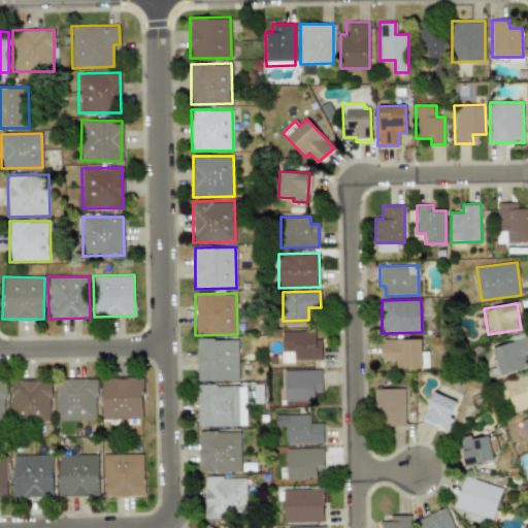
[(321,338),(316,338),(316,331),(282,331),(283,361),(322,360),(321,338)]
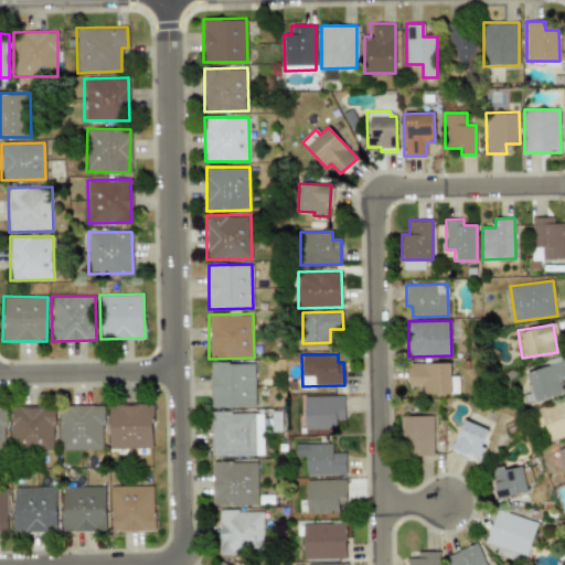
[(564,393),(560,380),(564,377),(564,360),(526,372),(535,402),(564,393)]
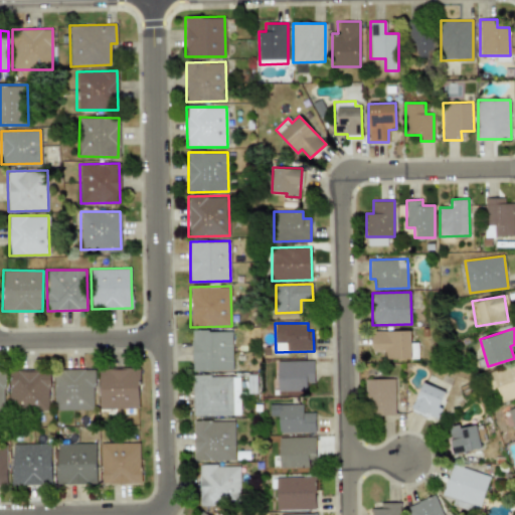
[(231,330),(191,331),(191,371),(232,370),(231,330)]
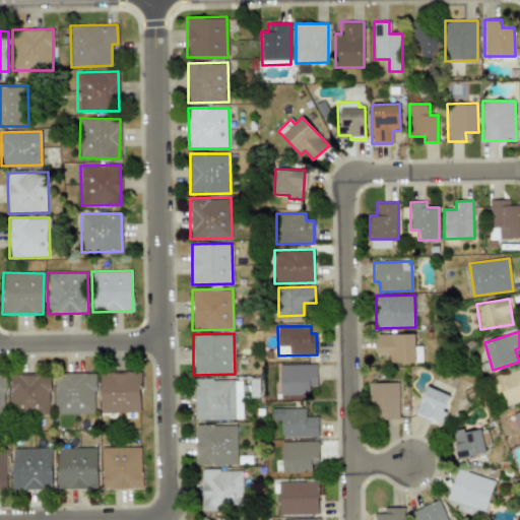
[(414,363),(414,333),(375,334),(375,355),(389,355),(389,363),(414,363)]
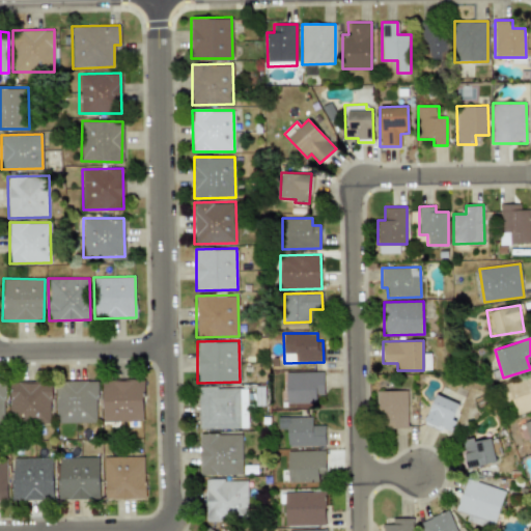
[(324,394),(323,371),(285,372),(285,402),(315,402),(315,394),(324,394)]
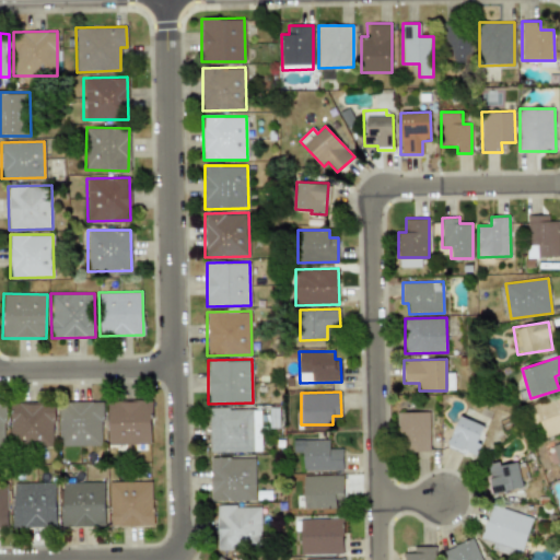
[(152,444),(151,399),(108,400),(109,445),(152,444)]
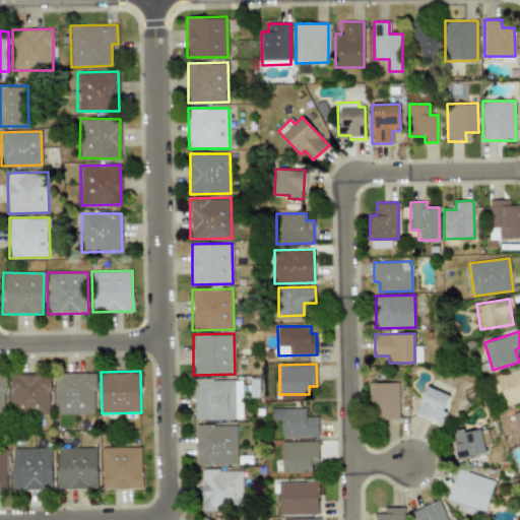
[(54,413),(94,414),(94,373),(55,373),(54,413)]
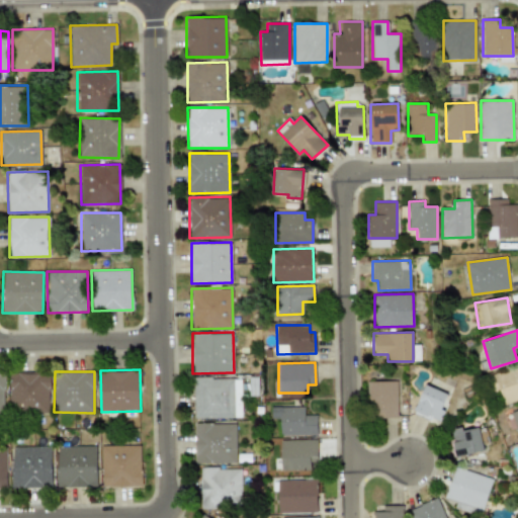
[(50,413),(50,372),(9,372),(9,413),(50,413)]
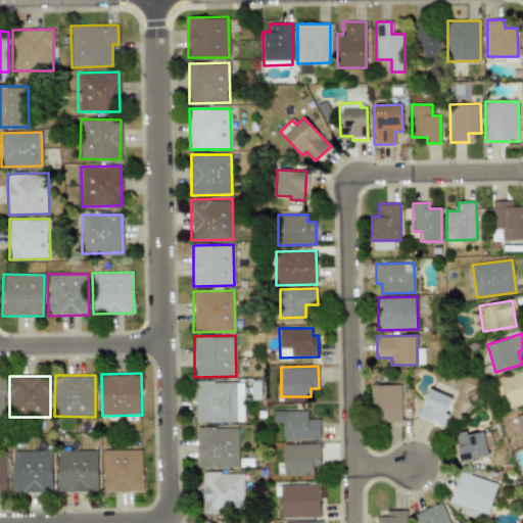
[(242,382),(195,381),(194,422),(242,422),(242,382)]
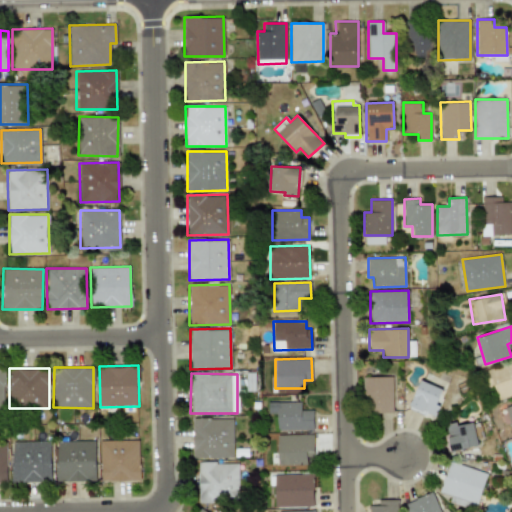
[(365,413),(392,413),(391,376),(364,377),(365,413)]
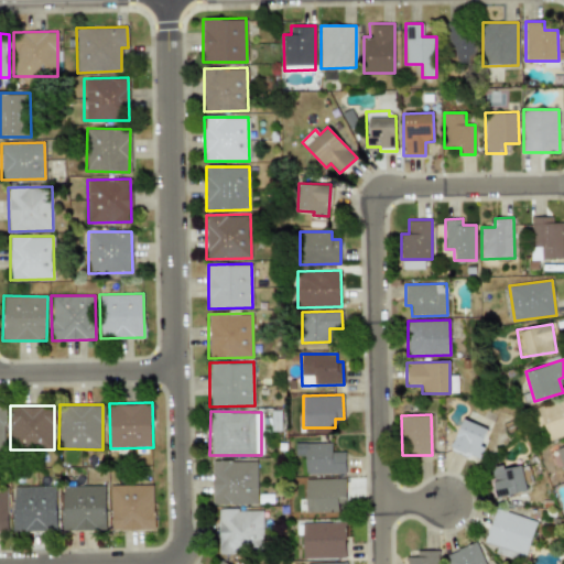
[(480,446),(486,427),(461,420),(452,451),(478,458),(483,446),(480,446)]
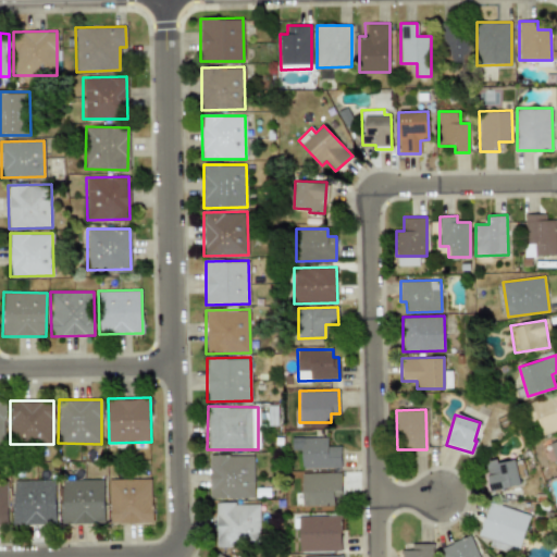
[(339,446),(326,446),(326,437),(291,437),(291,450),(299,449),(300,468),(339,467),(339,446)]
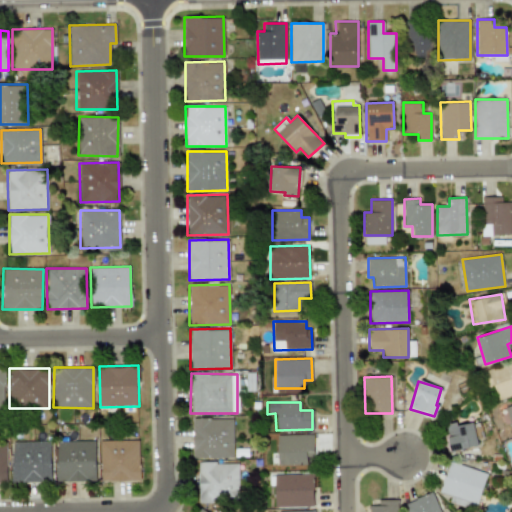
[(232,418),(192,419),(193,458),(233,457),(232,418)]
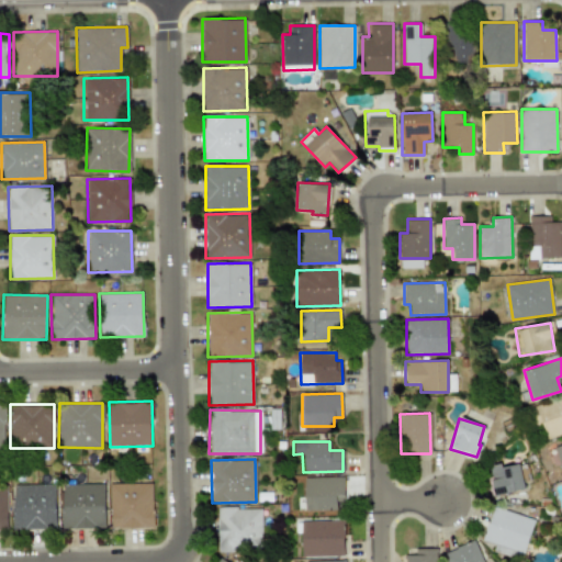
[(489,465),(494,495),(524,489),(518,463),(501,467),(501,463),(489,465)]
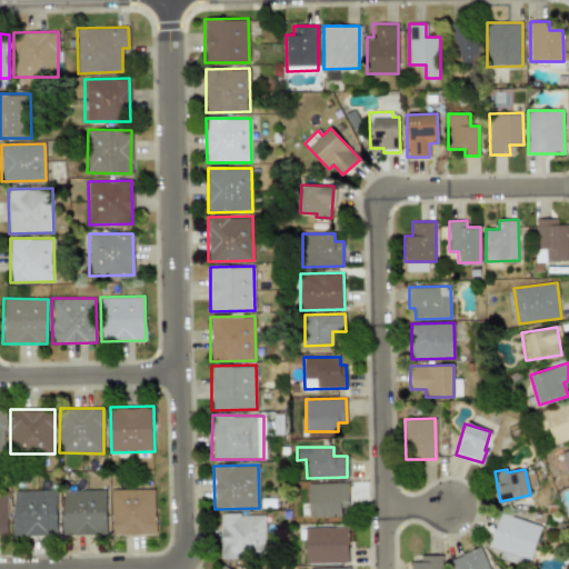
[(347,482),(307,483),(307,517),(340,516),(340,506),(348,505),(347,482)]
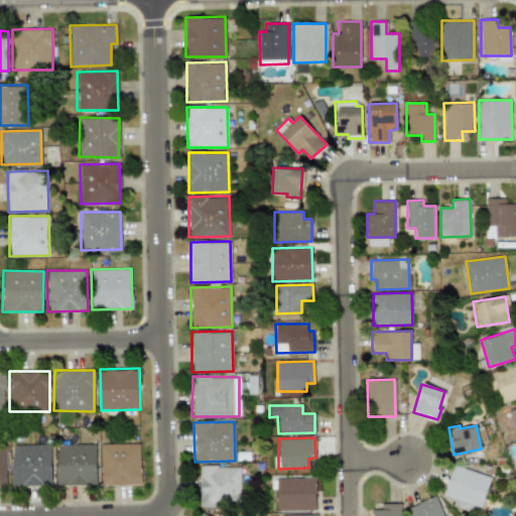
[(101,442),(101,484),(140,485),(141,443),(101,442)]
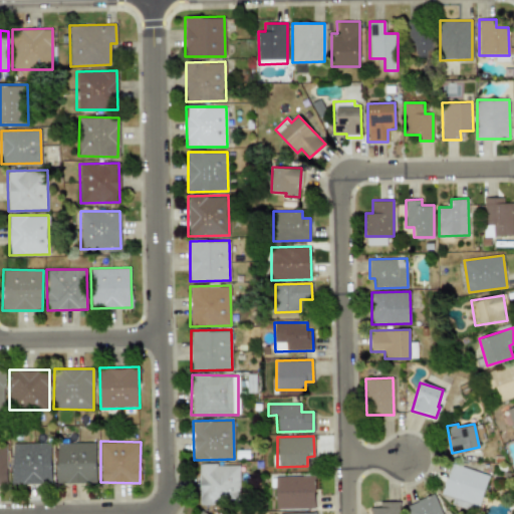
[(95,481),(95,442),(56,443),(57,482),(95,481)]
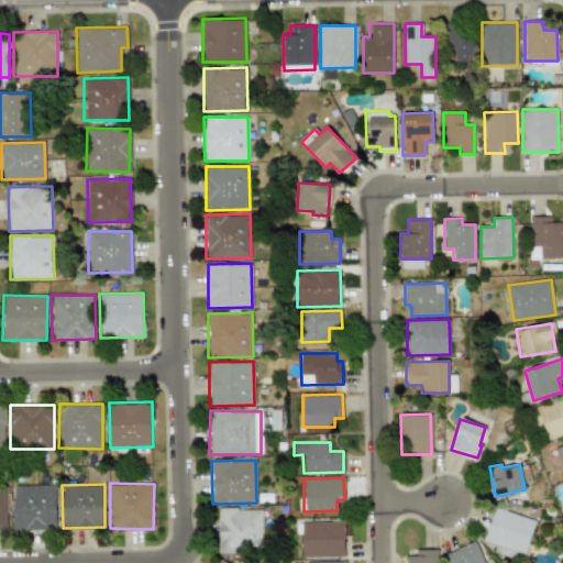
[(56,529),(55,485),(13,485),(13,530),(56,529)]
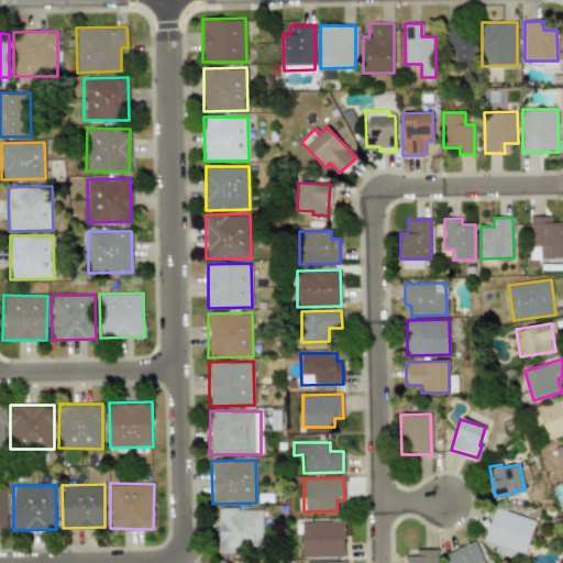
[(534,520),(493,507),(482,544),(522,558),(534,520)]
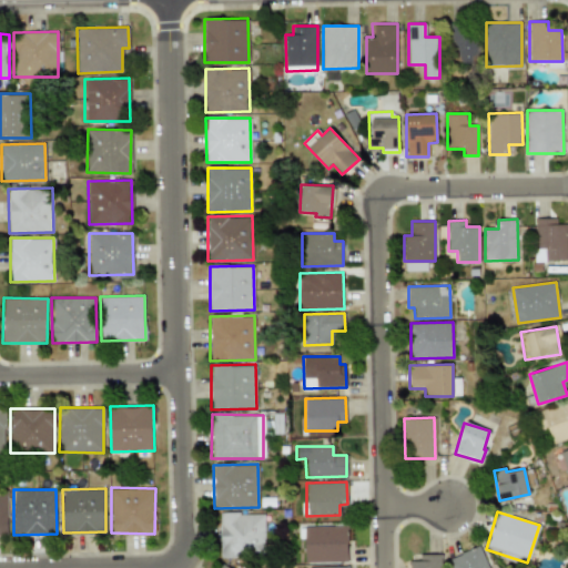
[(264,514),(220,513),(219,555),(263,556),(264,514)]
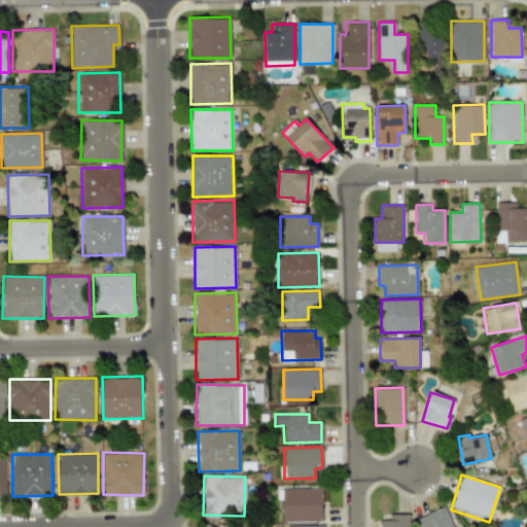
[(282,522),(322,521),(321,488),(281,488),(282,522)]
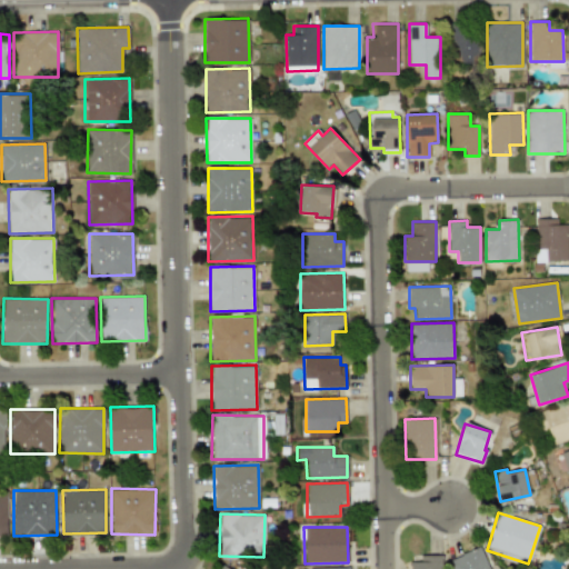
[(488,568),(479,547),(446,560),(449,568),(488,568)]
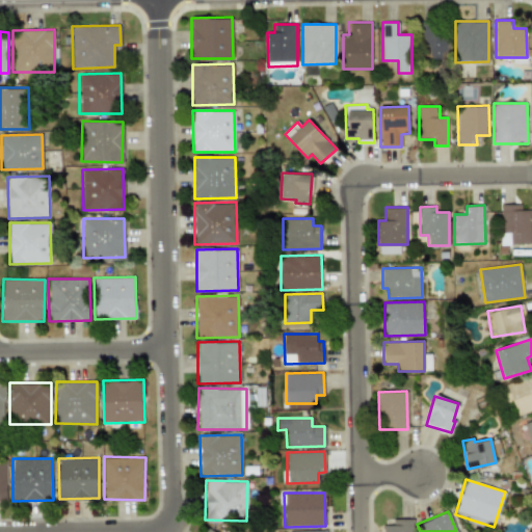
[(413,531),(413,519),(393,519),(393,526),(383,526),(383,531),(413,531)]
